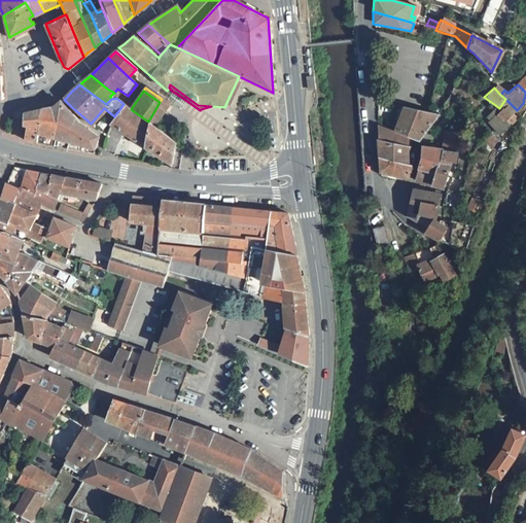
[(172,91),(165,101),(168,103),(169,104),(178,110),(185,100),(172,91)]
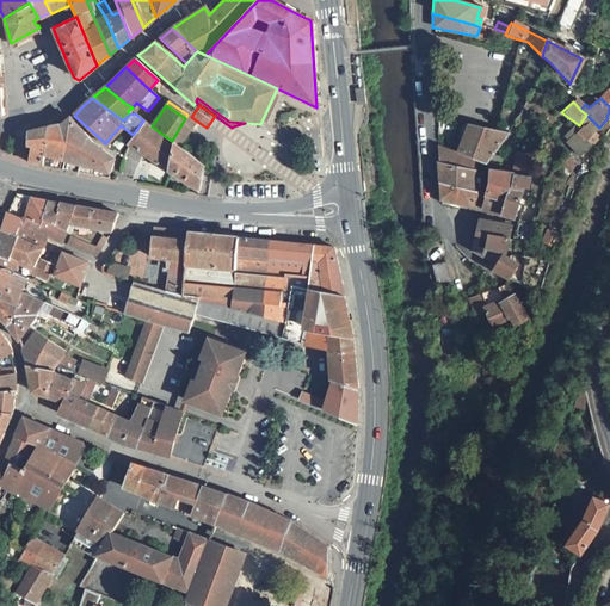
[(191,117),(188,115),(185,118),(172,141),(178,146),(196,121),(195,119),(191,117)]
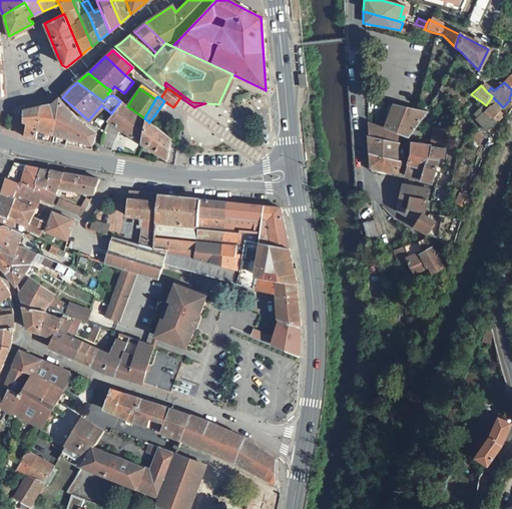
[(489,105),(498,113),(503,107),(492,96),(486,105),(487,106),(489,105)]
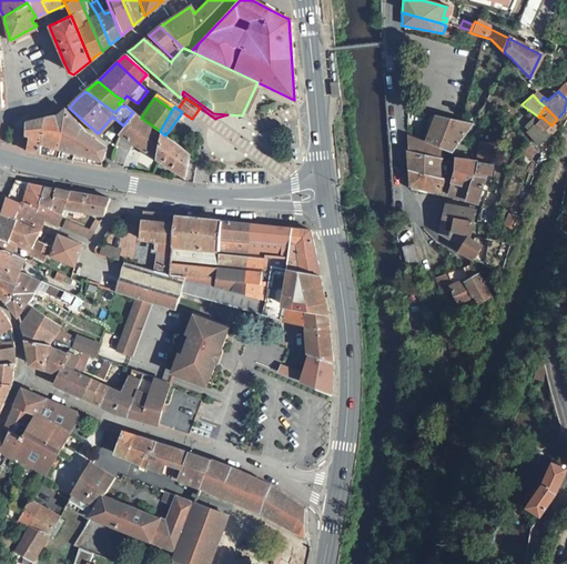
[(66,157),(72,158),(78,126),(64,111),(63,110),(59,113),(56,116),(63,131),(60,150),(59,155),(66,157)]
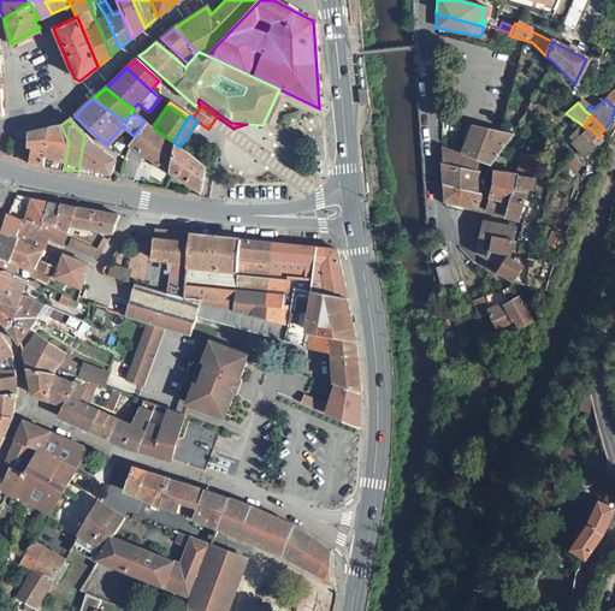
[(173,142),(153,128),(145,122),(134,136),(129,142),(199,190),(197,193),(211,194),(211,168),(179,147),(173,142)]
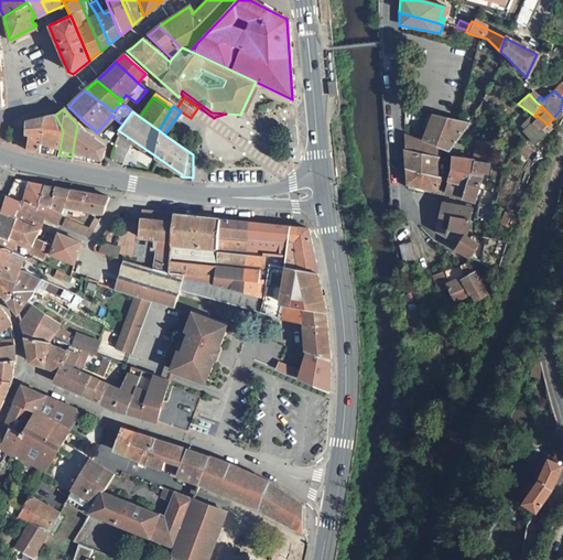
[(60,149),(63,130),(55,115),(47,116),(43,117),(40,151),(49,153),(58,154),(60,149)]
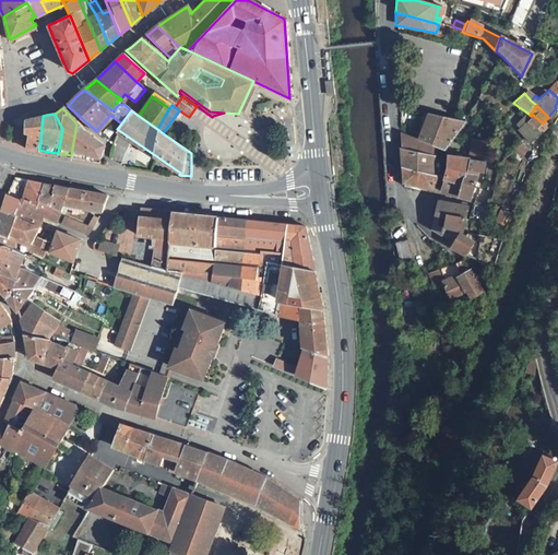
[(439,152),(461,121),(426,114),(417,142),(432,149),(439,152)]
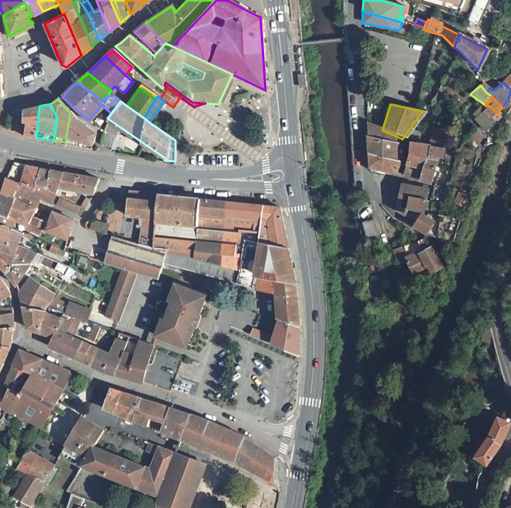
[(478,106),(471,116),(475,119),(473,121),(476,125),(478,123),(484,134),(493,124),(491,120),(497,113),(488,105),(486,106),(485,105),(482,109),(478,106)]
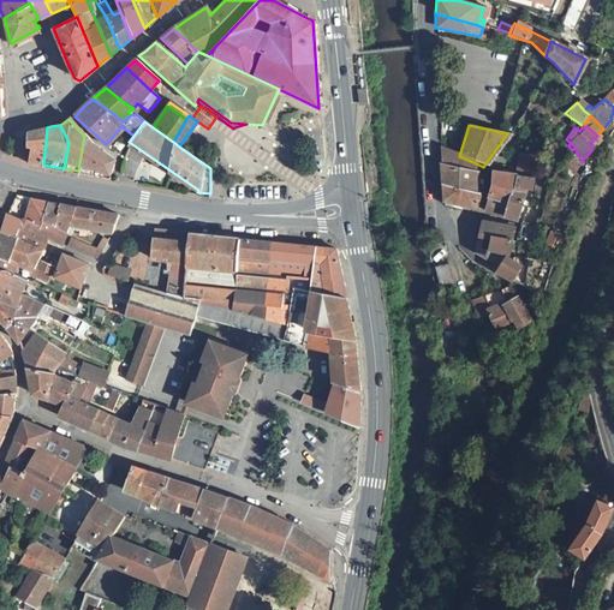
[(30,148),(29,162),(34,163),(43,165),(47,127),(30,132),(23,133),(22,145),(30,148)]
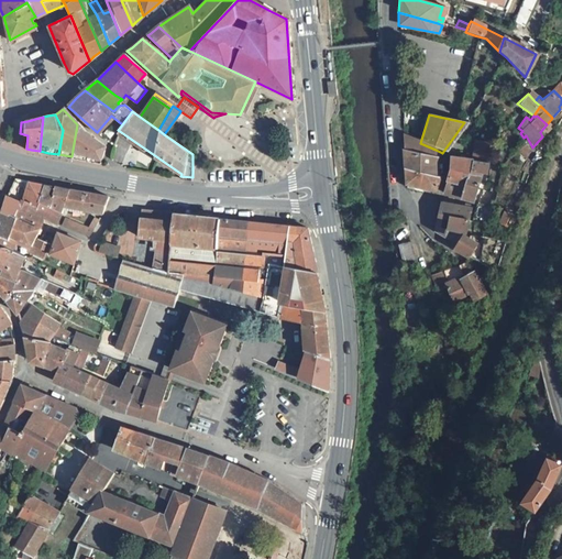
[(87,133),(81,130),(77,124),(72,156),(77,157),(85,160),(92,138),(87,133)]
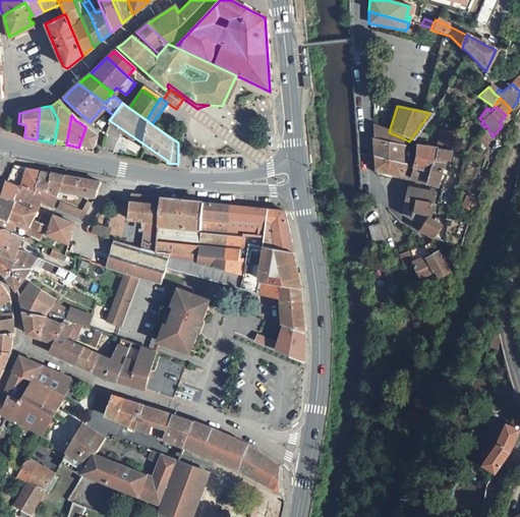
[(502,126),(510,118),(506,115),(500,122),(502,126)]
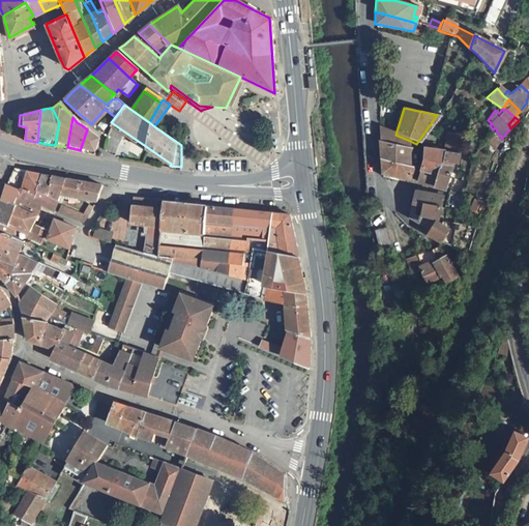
[(408,148),(410,141),(395,135),(378,125),(380,158),(407,166),(408,148)]
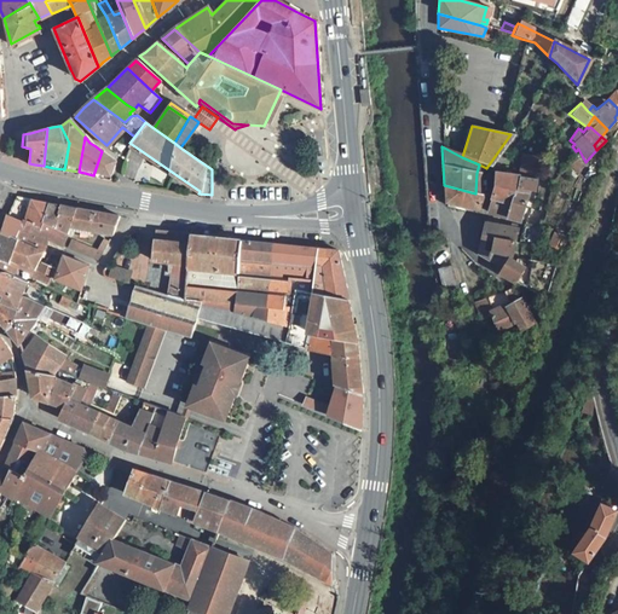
[(93,175),(108,178),(114,160),(102,151),(93,175)]
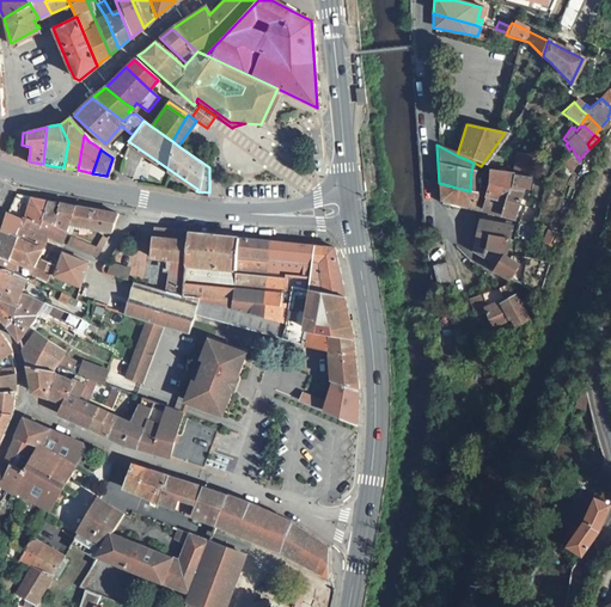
[(513,157),(509,175),(529,177),(533,158),(513,157)]
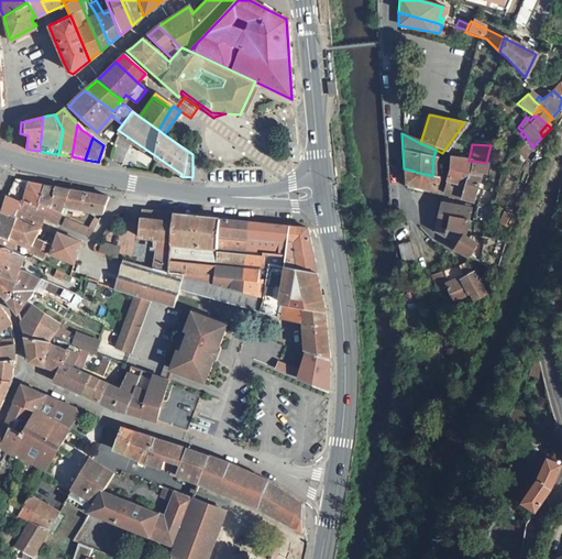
[(528,153),(522,149),(521,151),(517,155),(522,160),(528,153)]
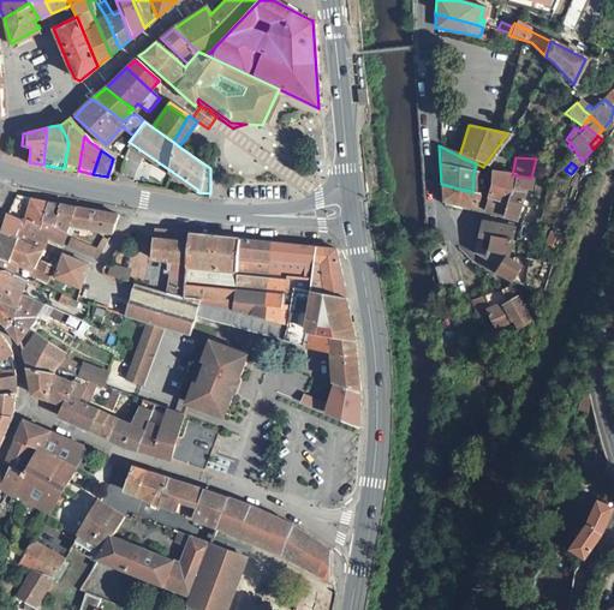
[(508,195),(511,185),(512,175),(502,175),(490,174),(488,191),(486,199),(505,204),(508,195)]
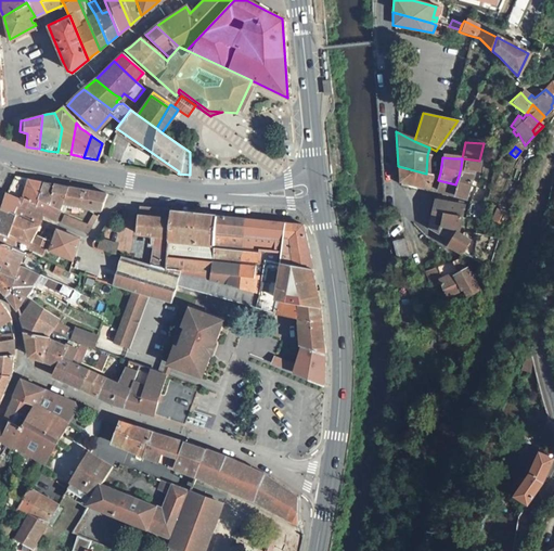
[(476,171),(477,171),(479,161),(462,158),(461,167),(459,176),(455,184),(451,196),(462,201),(464,201),(473,173),(474,171),(475,170),(476,171)]
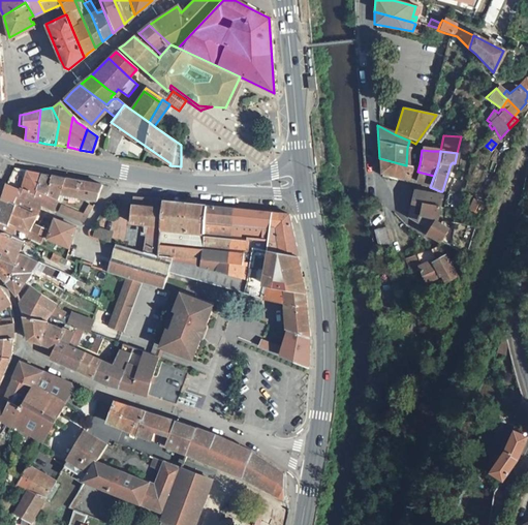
[(490,163),(495,167),(499,161),(494,157),(490,163)]
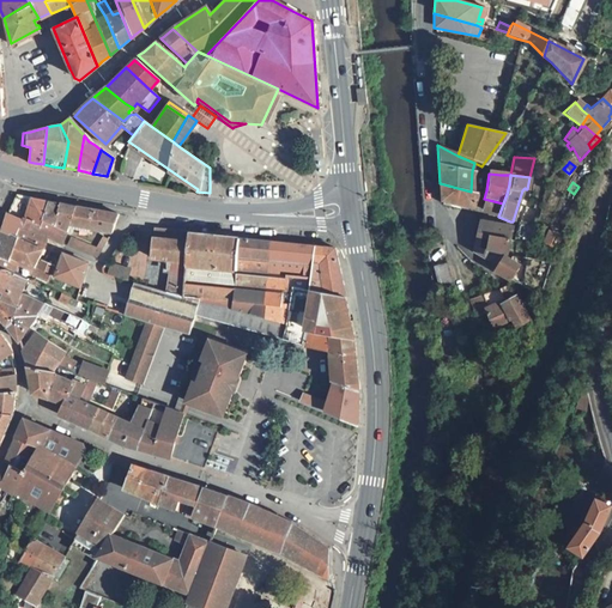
[(471,192),(440,183),(441,204),(450,206),(452,202),(470,208),(474,193),(471,192)]
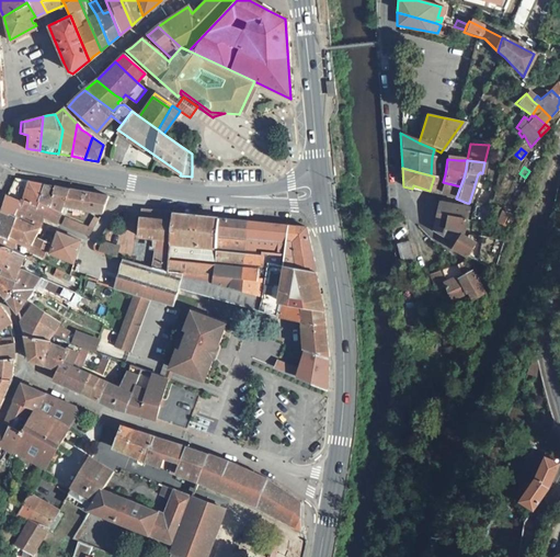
[(35,205),(45,182),(13,177),(8,190),(7,193),(6,195),(27,202),(35,205)]
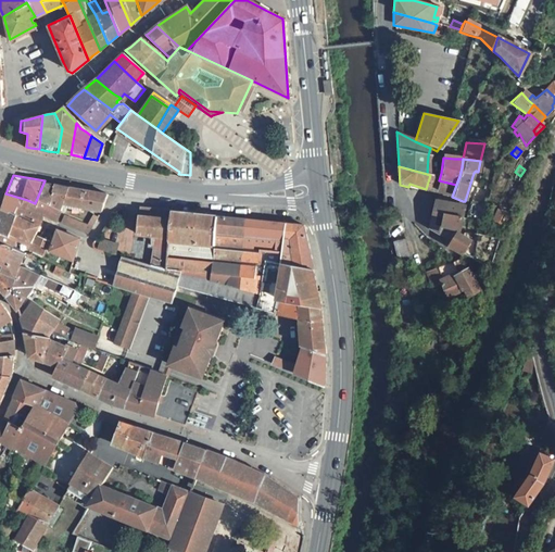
[(43,207),(47,203),(55,183),(45,180),(35,203),(43,207)]
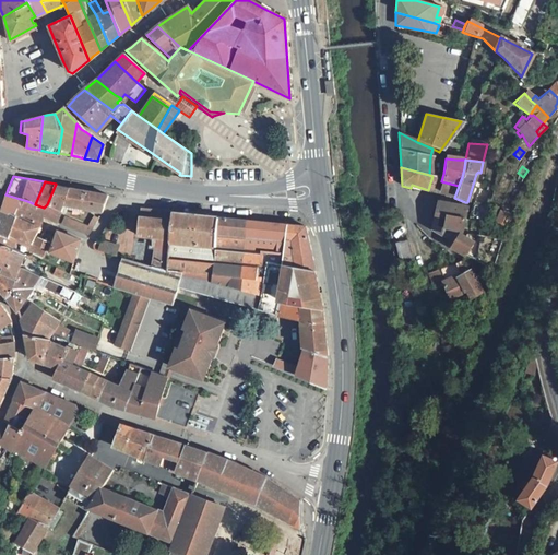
[(441,181),(437,192),(454,198),(459,186),(441,181)]
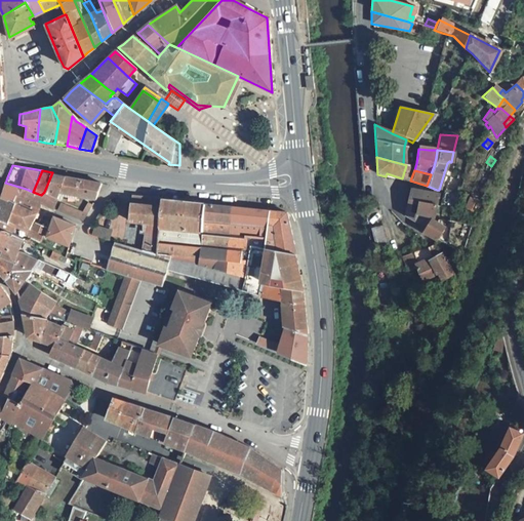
[(44,192),(52,195),(65,174),(52,172),(44,192)]
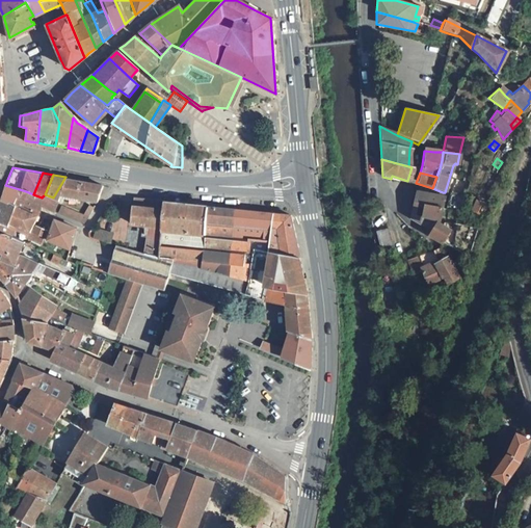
[(62,194),(98,202),(102,184),(65,177),(53,198),(59,201),(62,194)]
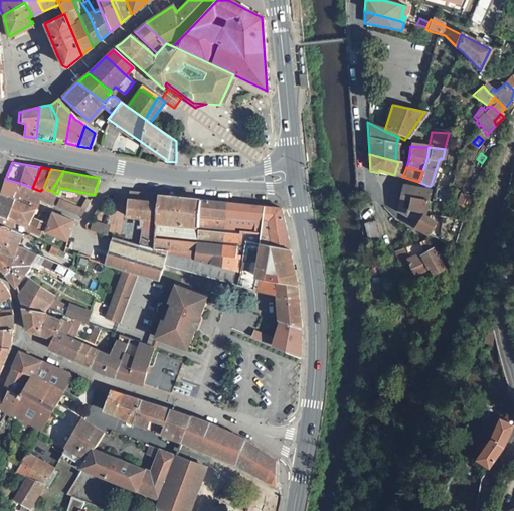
[(25,185),(5,179),(3,183),(0,191),(18,200),(25,185)]
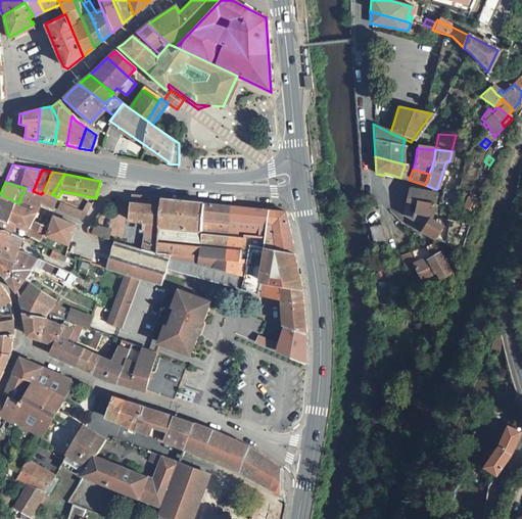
[(41,194),(33,191),(26,188),(18,203),(35,210),(37,206),(38,202),(40,199),(54,204),(58,197),(52,194),(44,191),(41,194)]
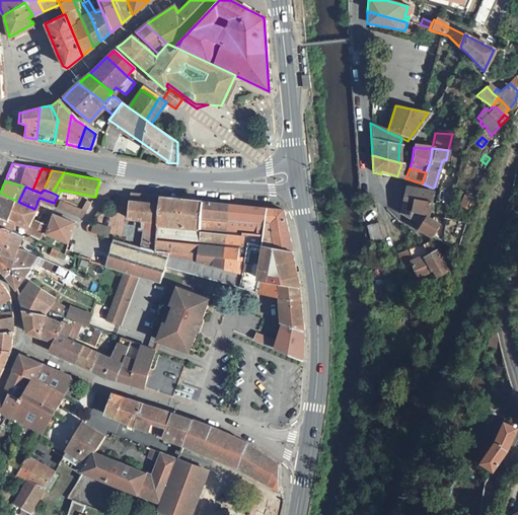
[(399,213),(408,219),(413,212),(413,203),(414,191),(404,188),(399,213)]
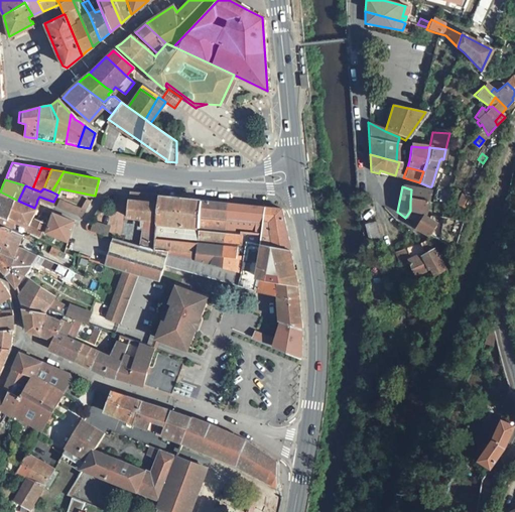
[(424,204),(427,193),(421,192),(411,189),(410,202),(424,204)]
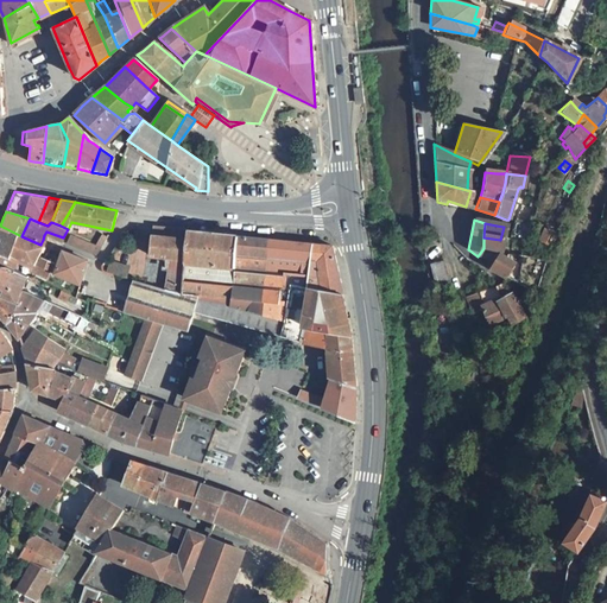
[(45,247),(40,245),(21,236),(0,226),(0,254),(4,255),(11,256),(13,258),(33,265),(36,258),(39,248),(44,249),(45,247)]
